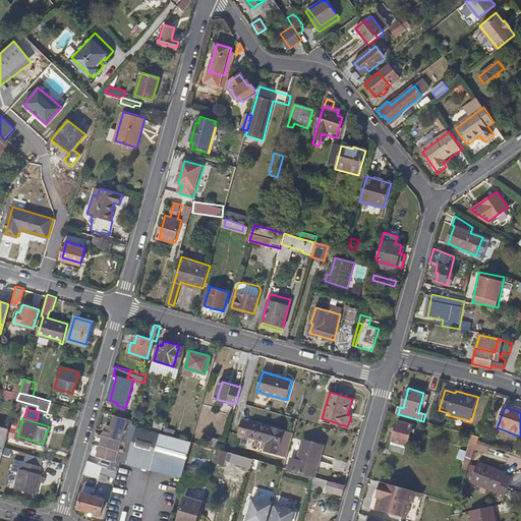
[(148,429),(153,430),(154,424),(139,420),(137,426),(139,427),(148,429)]
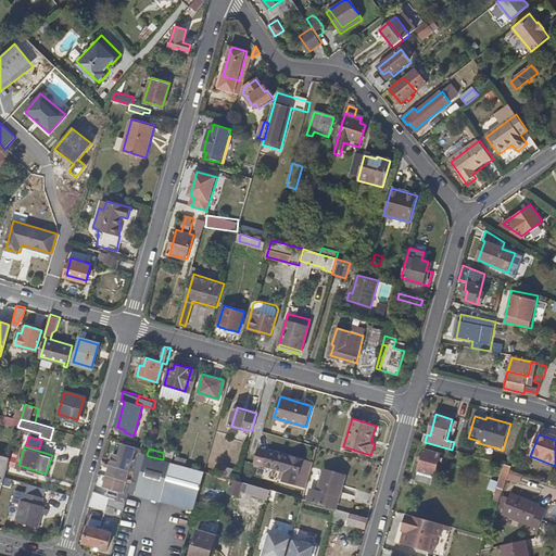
[(306,488),(313,463),(269,450),(268,451),(260,449),(255,463),(285,471),(282,480),(306,488)]
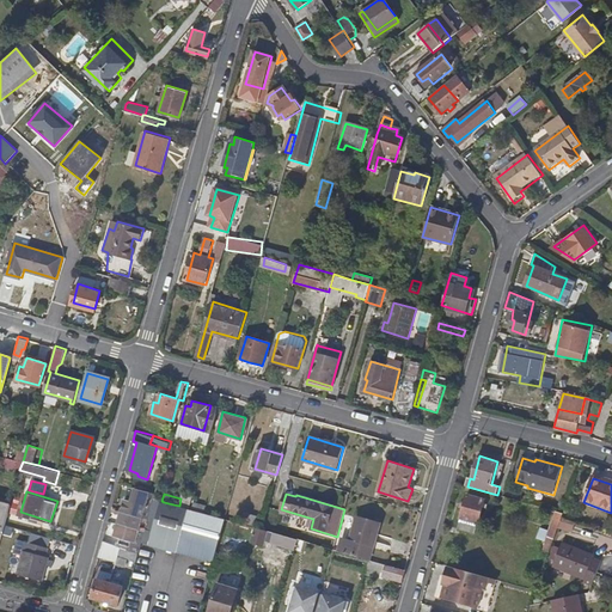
[(469,495),(459,528),(475,533),(485,500),(469,495)]
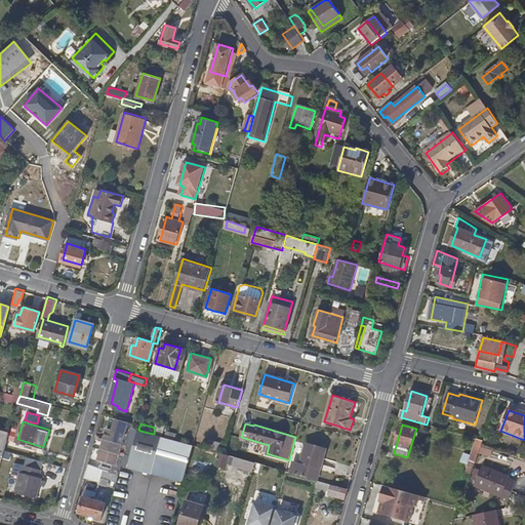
[(138,430),(132,428),(128,444),(127,449),(133,451),(140,431),(138,430)]
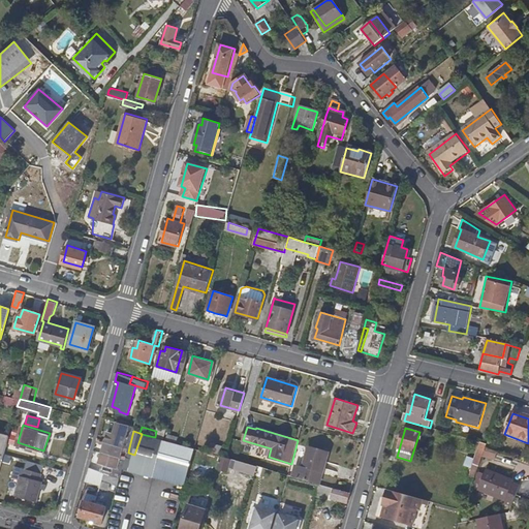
[(480,442),(487,444),(491,433),(485,431),(480,442)]
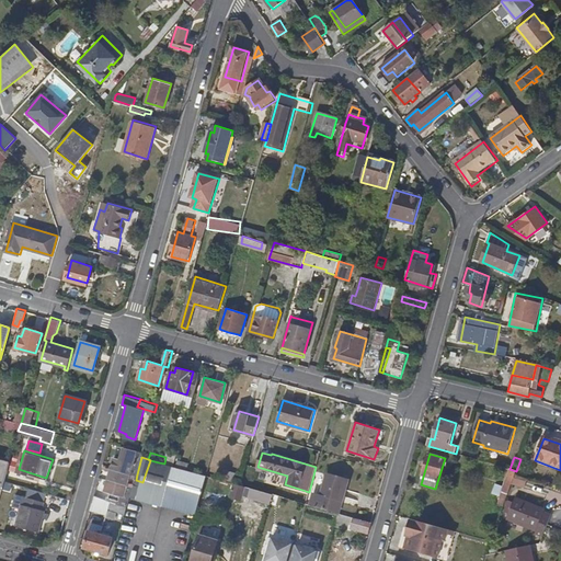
[(113,468),(132,473),(134,464),(115,458),(113,468)]
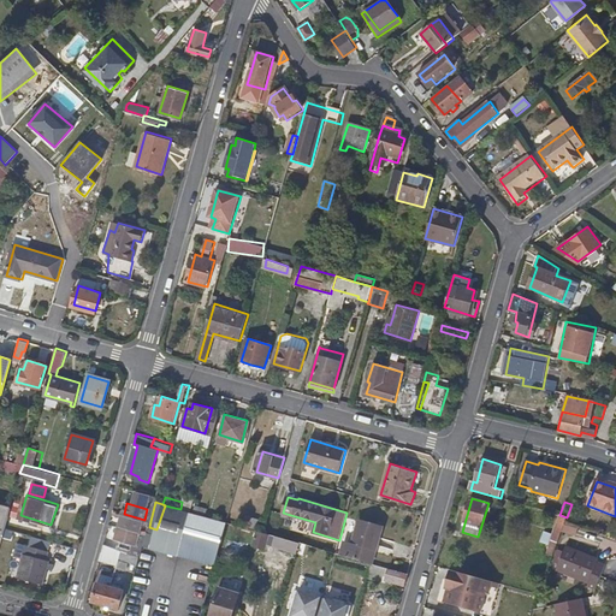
[(5,528),(10,509),(0,505),(0,529),(4,532),(5,528)]
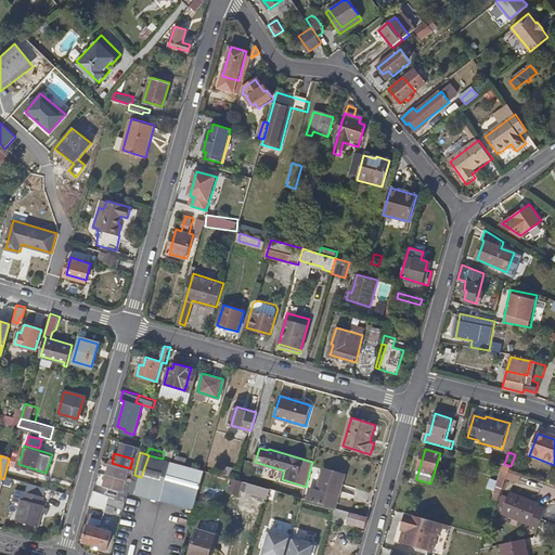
[(173,462),(163,459),(157,457),(156,462),(166,464),(159,491),(166,493),(173,462)]
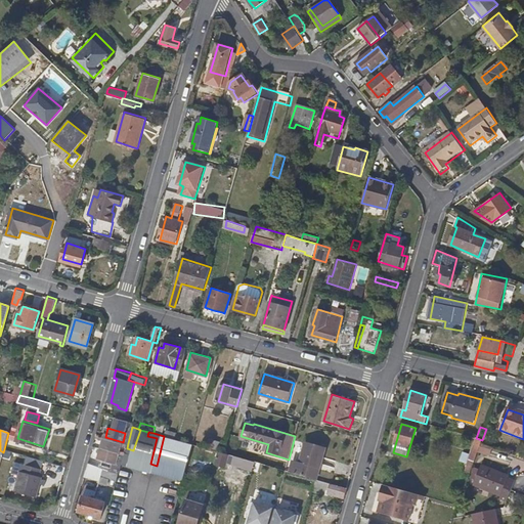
[(193,445),(164,436),(157,466),(154,475),(183,483),(185,475),(189,460),(193,445)]
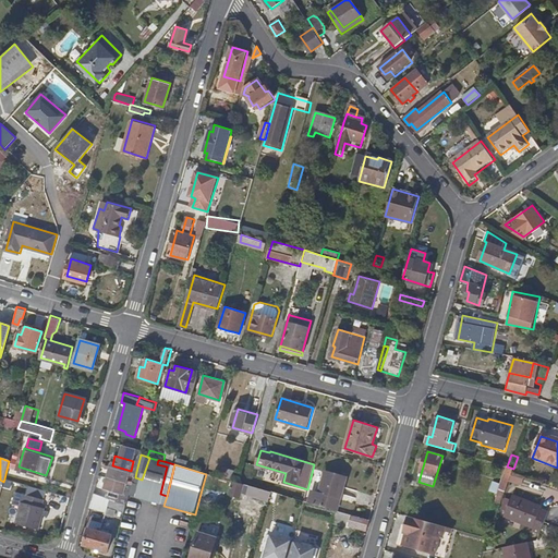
[(128,482),(131,471),(112,465),(109,476),(128,482)]
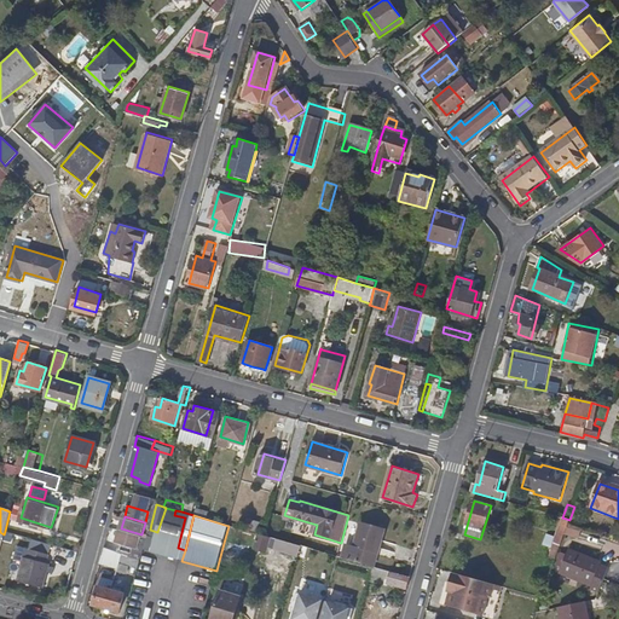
[(246,518),(243,527),(255,532),(259,522),(246,518)]
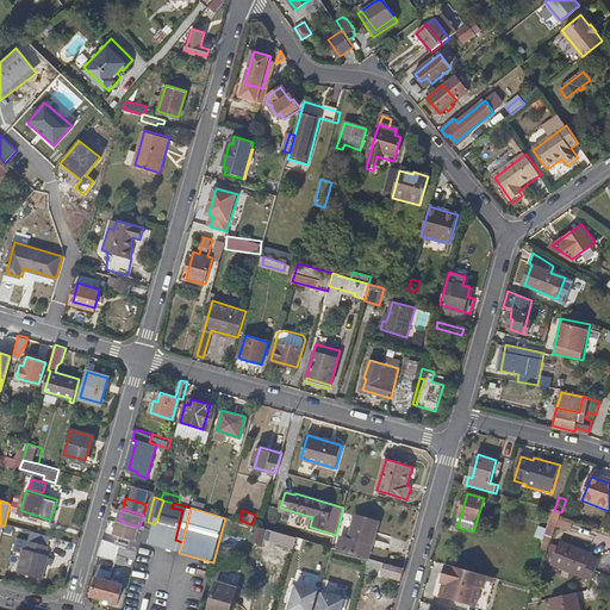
[(560,518),(561,512),(554,510),(548,528),(541,526),(536,537),(543,540),(541,547),(548,549),(560,518)]
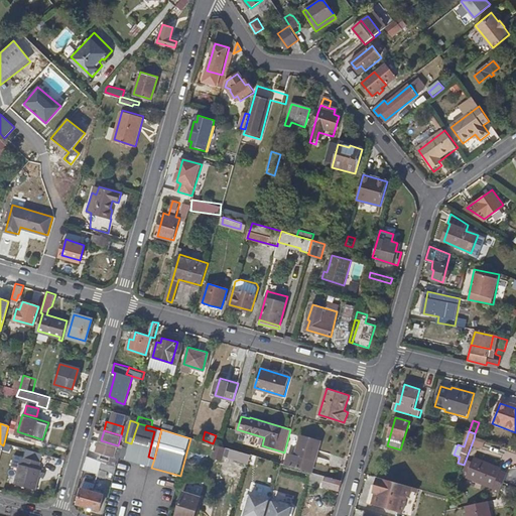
[(289,454),(285,465),(312,473),(321,440),(301,434),(295,453),(294,456),(291,455),(289,454)]
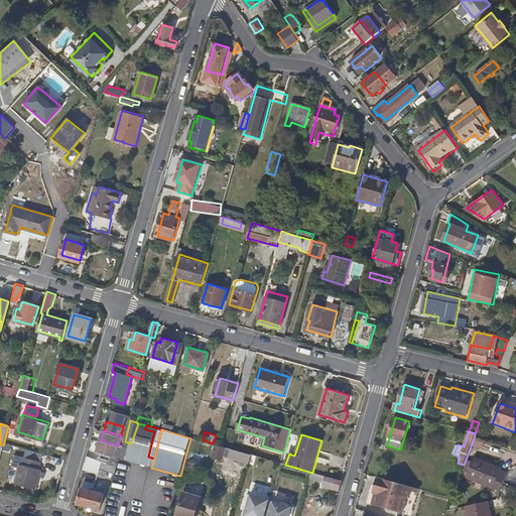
[(118,446),(118,445),(101,440),(98,450),(104,453),(103,456),(107,458),(108,455),(116,457),(120,458),(122,449),(123,447),(118,446)]
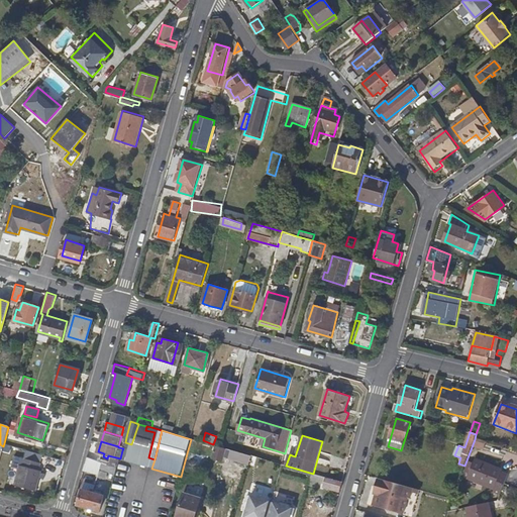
[(123,448),(122,450),(143,456),(145,451),(124,445),(123,447),(123,448)]
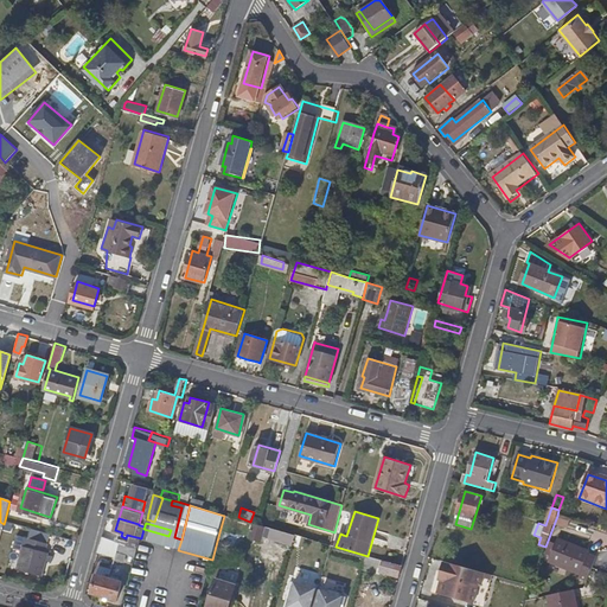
[(257,524),(254,524),(250,540),(262,543),(267,528),(257,524)]
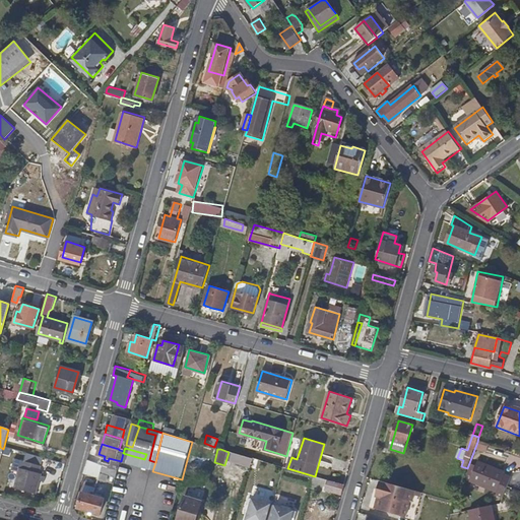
[(121,461),(119,469),(140,475),(144,459),(123,453),(121,461)]
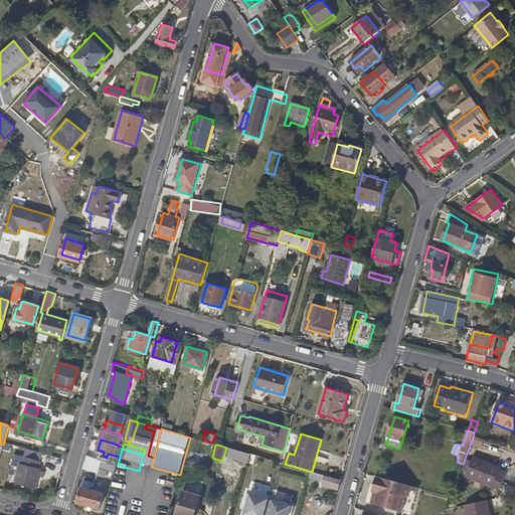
[(251,455),(230,449),(228,457),(248,463),(251,455)]
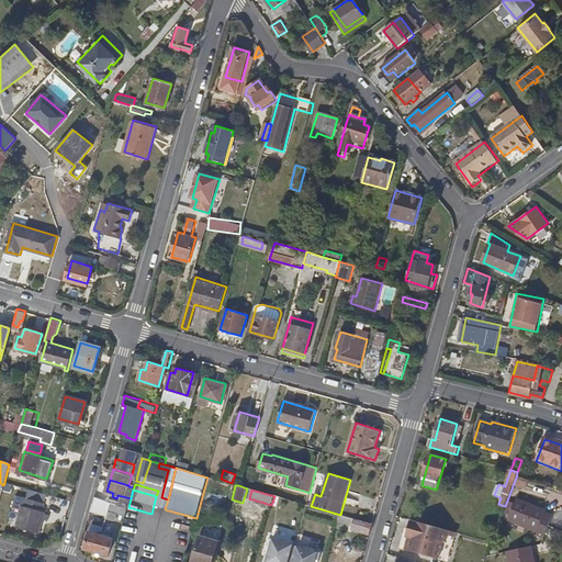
[(94,503),(111,507),(112,502),(102,498),(96,497),(94,503)]
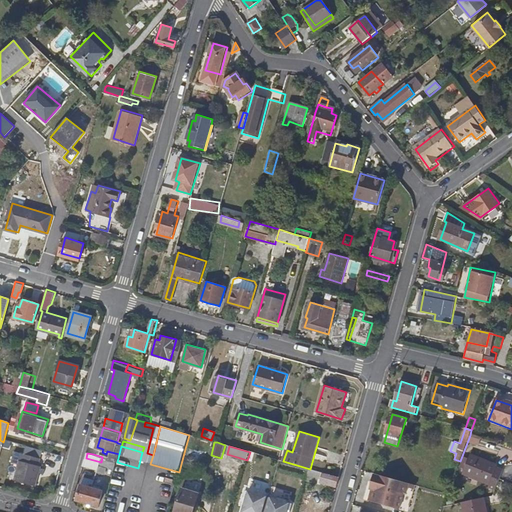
[(19,460),(13,480),(34,487),(40,466),(37,465),(39,458),(24,454),(22,461),(19,460)]
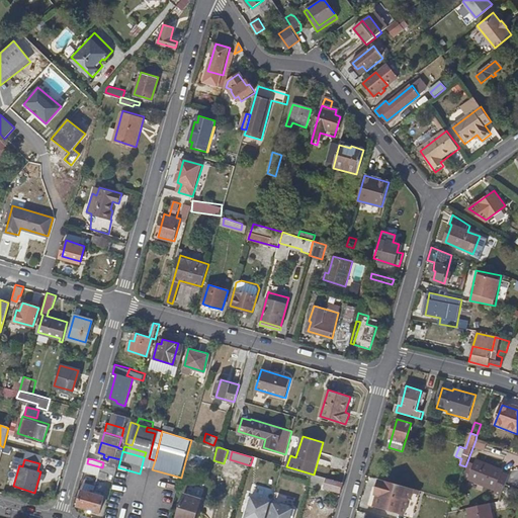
[(506,486),(510,477),(502,473),(503,471),(477,460),(468,481),(495,491),(494,494),(502,497),(506,486)]
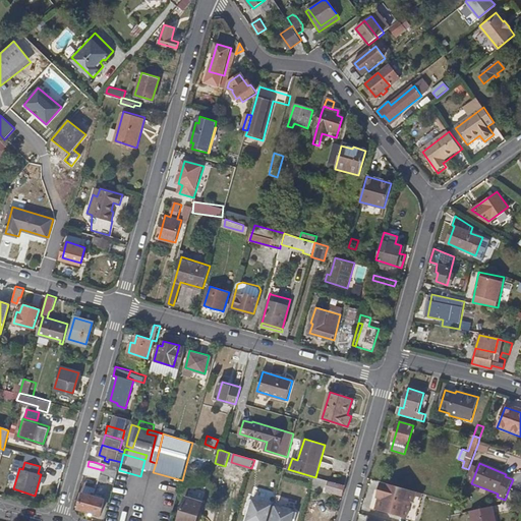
[(101,478),(103,470),(88,466),(84,473),(101,478)]
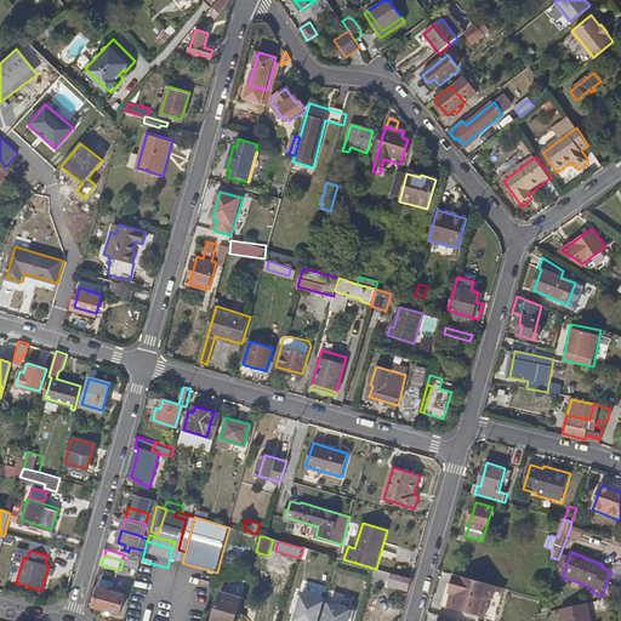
[(412,579),(387,571),(385,582),(409,590),(412,579)]
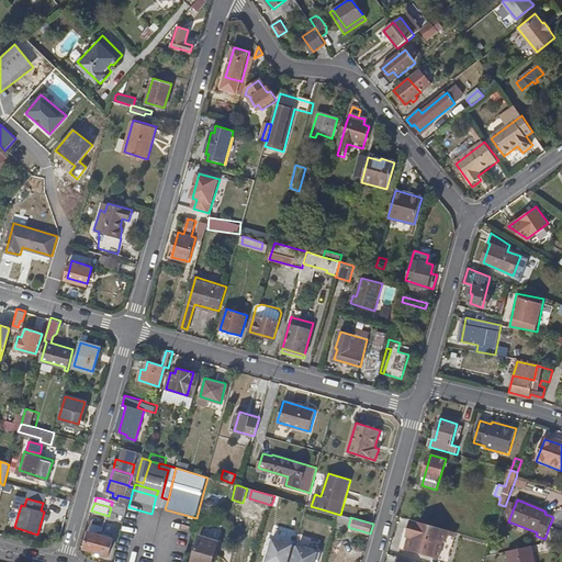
[(450,530),(412,519),(408,529),(413,530),(411,538),(407,550),(439,560),(444,543),(447,541),(449,535),(450,530)]
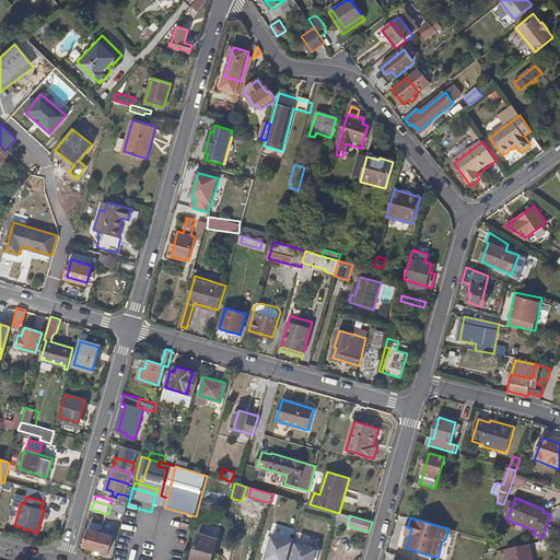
[(85,547),(97,550),(103,533),(101,533),(102,529),(98,528),(97,532),(90,529),(85,547)]
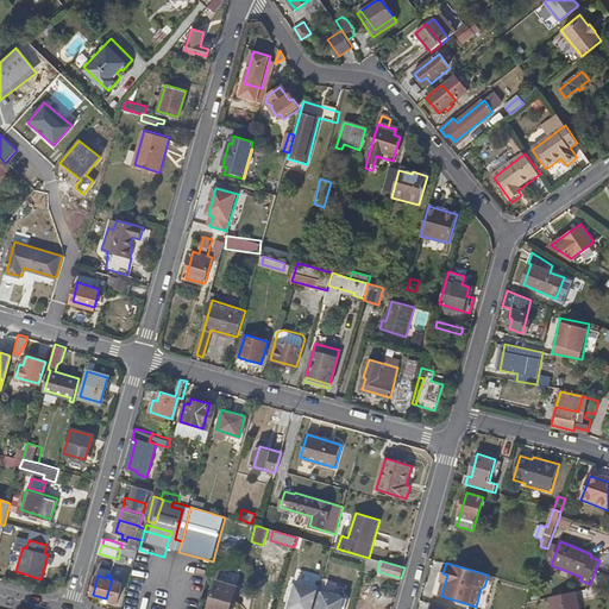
[(123,583),(112,579),(106,598),(118,602),(123,583)]
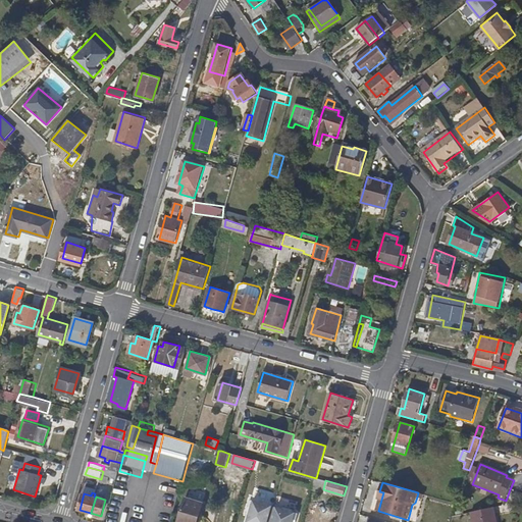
[(199,521),(205,503),(189,497),(179,521),(199,521)]
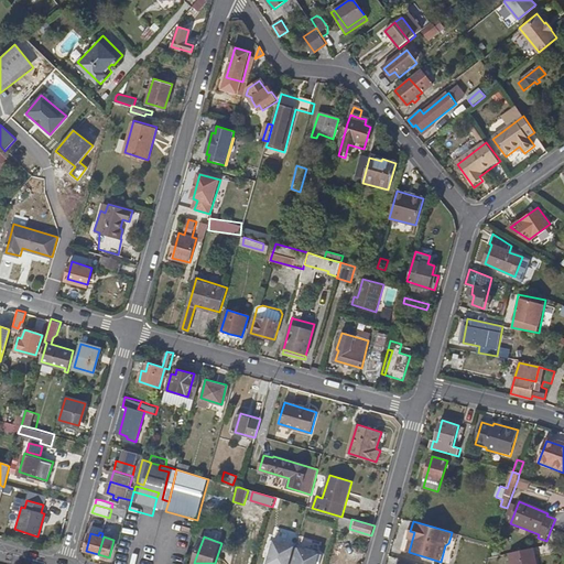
[(267,563),(290,563),(294,548),(274,541),(267,563)]
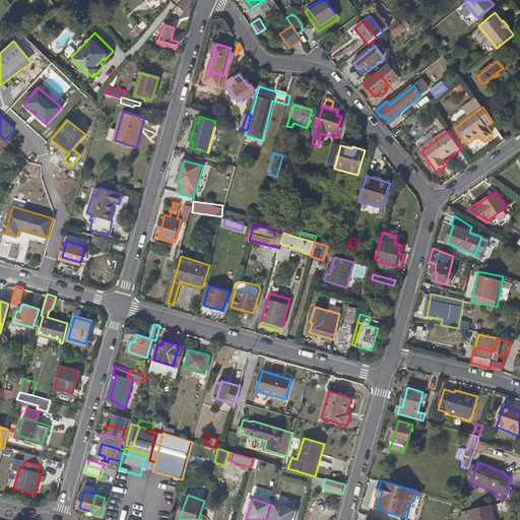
[(291,519),(295,512),(276,506),(271,519),(291,519)]
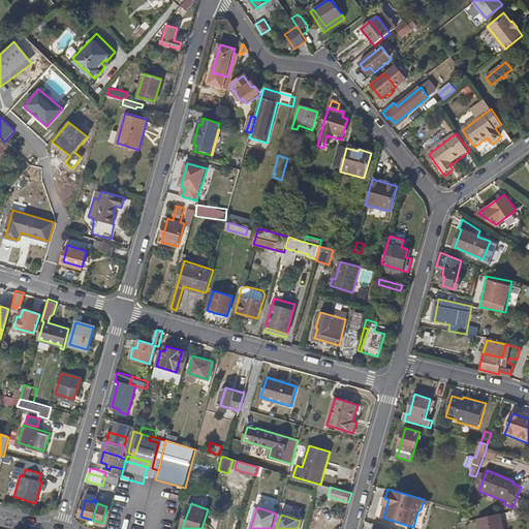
[(503,528),(501,516),(477,520),(478,528),(503,528)]
